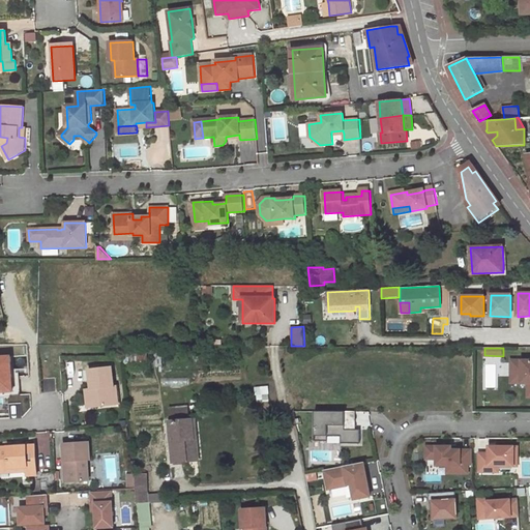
[(0,354),(0,392),(17,392),(15,354),(0,354)]
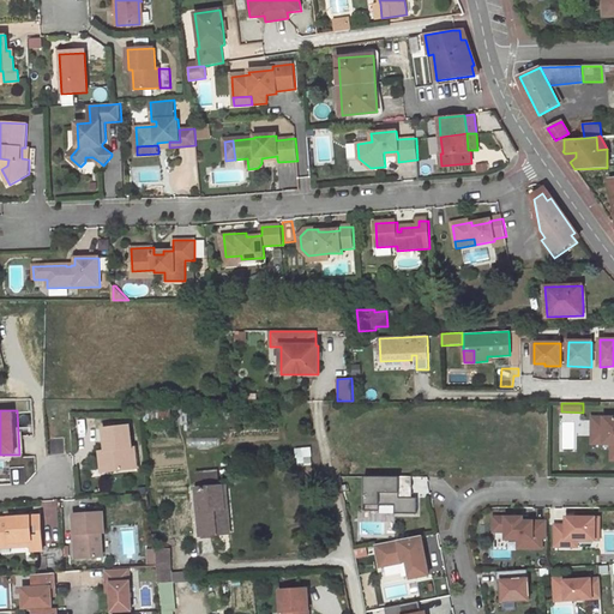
[(613,417),(591,417),(591,437),(605,437),(605,444),(612,444),(612,461),(613,459),(613,417)]
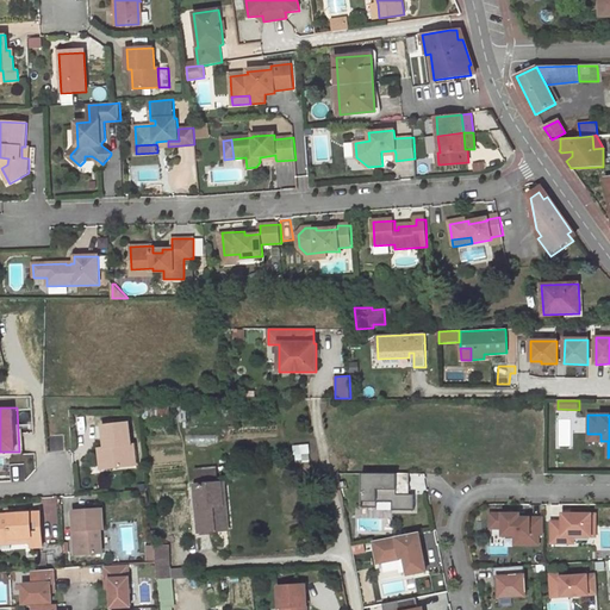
[(134,466),(131,444),(128,423),(103,425),(105,448),(107,468),(134,466)]
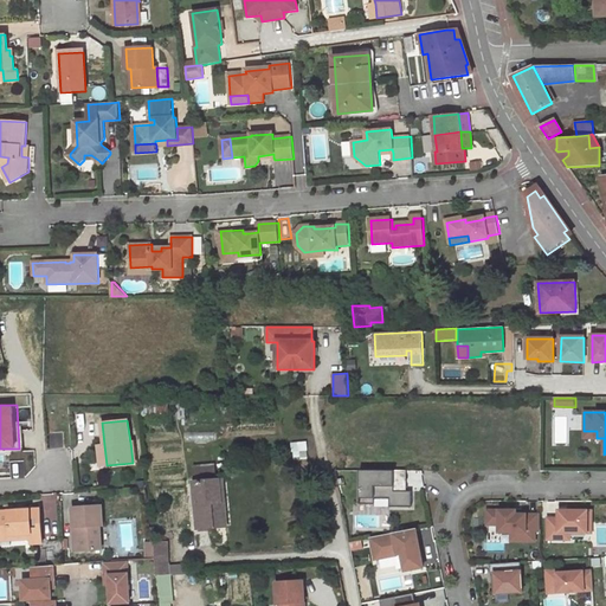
[(100,466),(107,465),(104,445),(97,446),(100,466)]
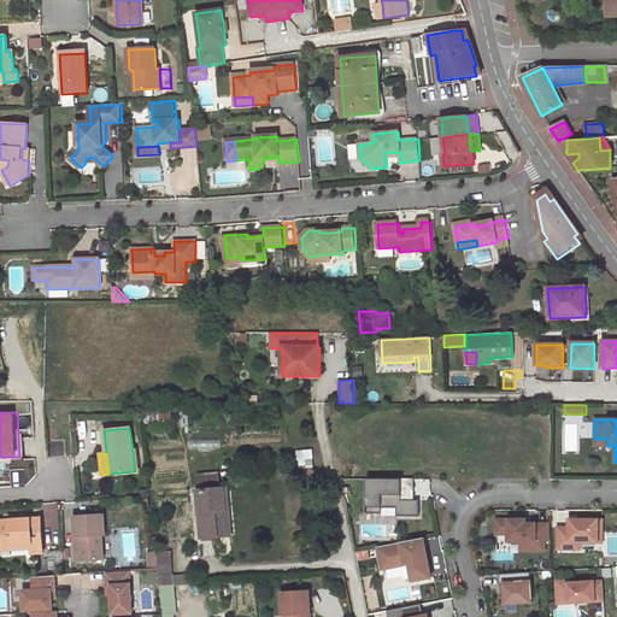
[(217,476),(198,477),(199,491),(218,489),(217,476)]
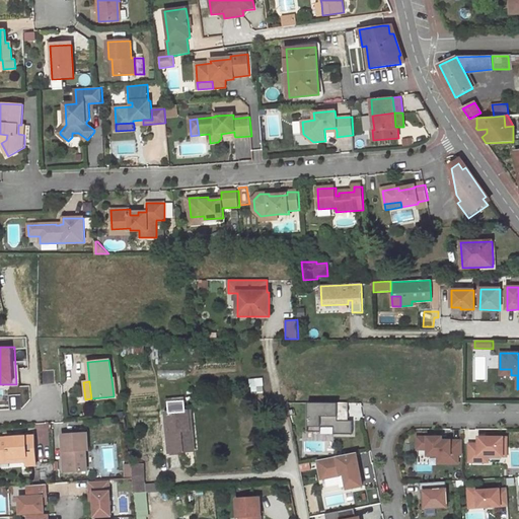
[(337,403),(307,402),(307,432),(320,432),(320,427),(332,427),(332,434),(352,434),(352,421),(347,421),(337,421),(337,403)]
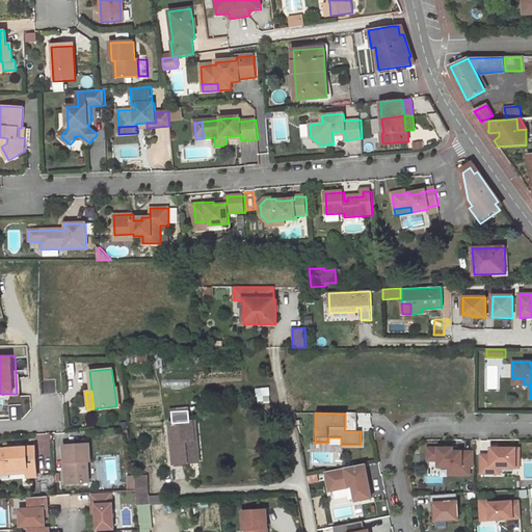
[(356,414),(345,414),(345,431),(355,431),(356,414)]
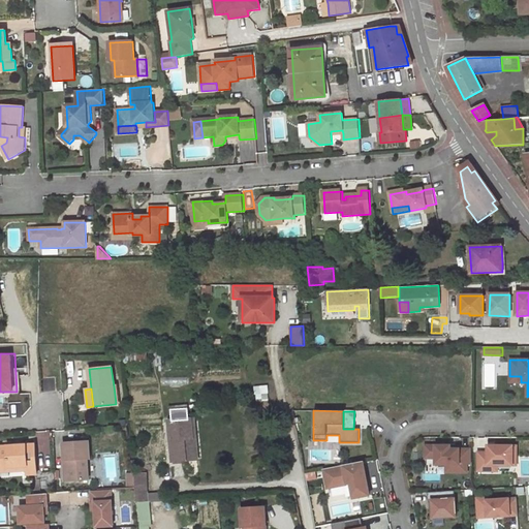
[(191,439),(196,439),(194,418),(187,419),(170,421),(168,421),(173,462),(193,460),(191,439)]
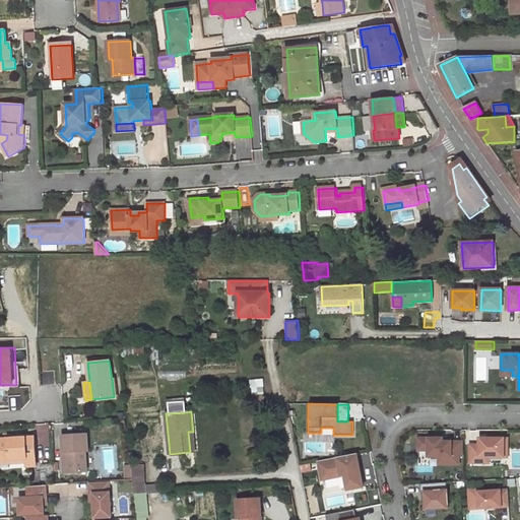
[(85,453),(89,452),(87,435),(63,436),(65,473),(86,471),(85,453)]
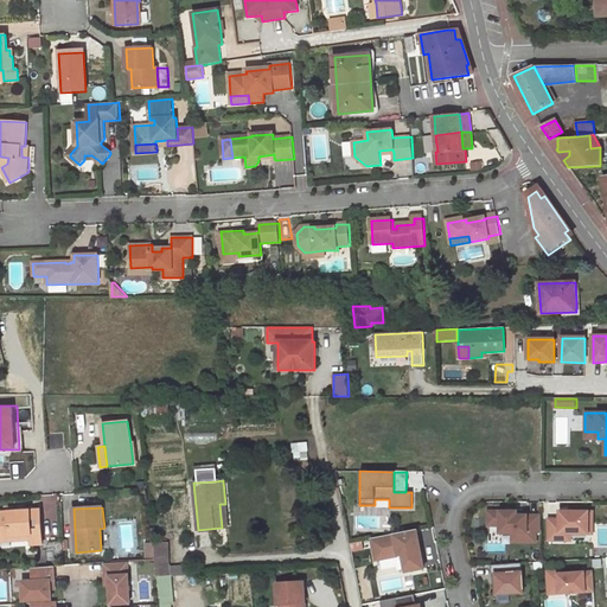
[(31,541),(42,540),(39,511),(0,513),(0,530),(8,530),(8,537),(31,536),(31,541)]
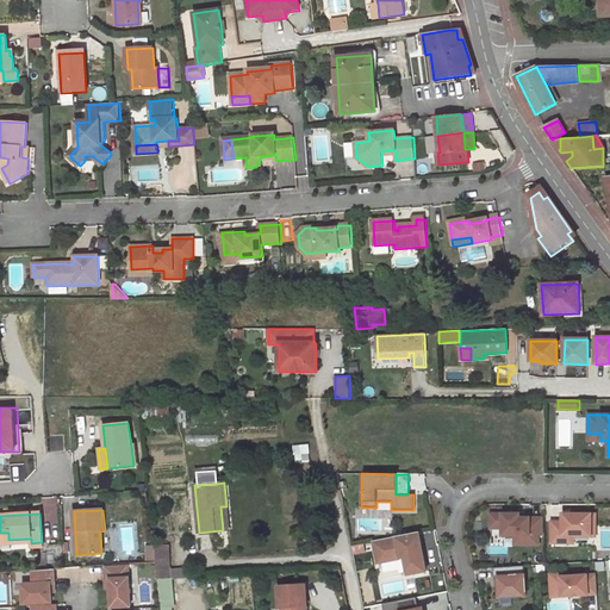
[(518,514),(491,514),(491,528),(503,528),(503,535),(515,536),(520,536),(520,545),(539,545),(539,535),(542,535),(542,518),(524,518),(518,518),(518,514)]
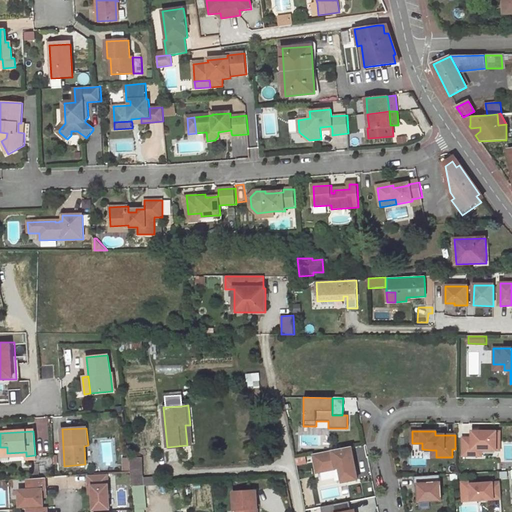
[(472,438),(463,438),(462,456),(482,457),(482,451),(500,451),(500,432),(472,432),(472,438)]
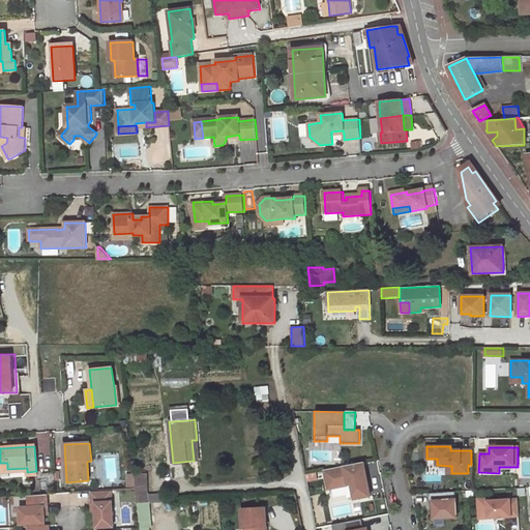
[(363,463),(324,470),(328,490),(351,484),(354,499),(370,496),(363,463)]
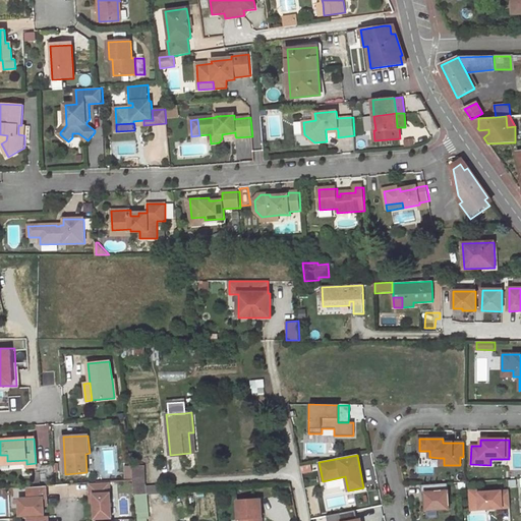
[(142,466),(132,467),(133,480),(135,496),(143,496),(146,495),(142,466)]
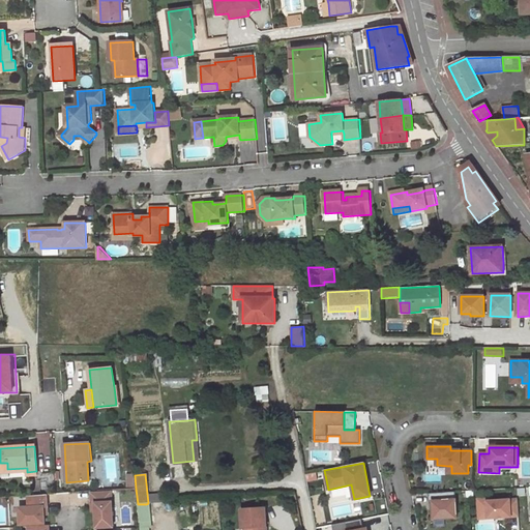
[(136,489),(135,475),(127,476),(128,490),(136,489)]
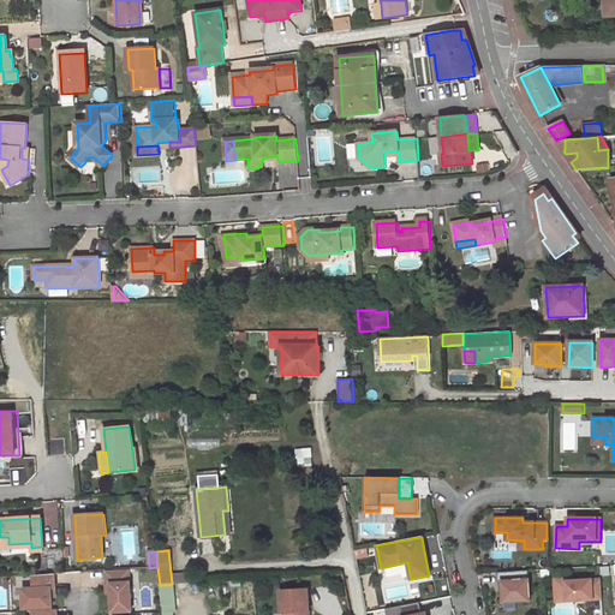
[(130,569),(106,571),(107,584),(111,584),(112,593),(112,613),(132,611),(130,569)]
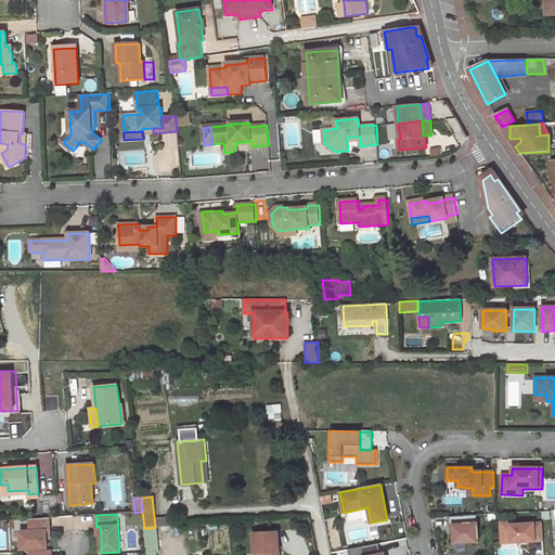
[(477,515),(449,517),(450,526),(453,526),(454,544),(479,542),(477,515)]
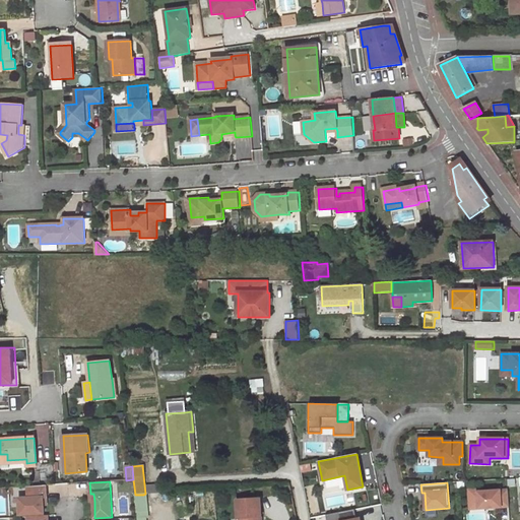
[(47,497),(46,484),(27,485),(28,498),(18,498),(19,514),(44,513),(44,505),(43,497),(47,497)]
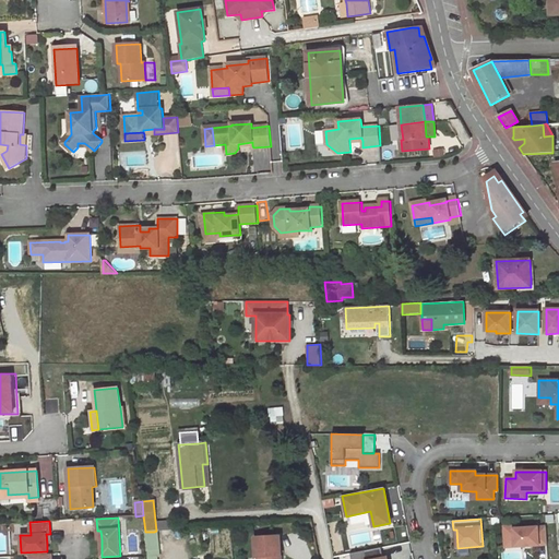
[(514,525),(503,526),(504,538),(514,538),(515,546),(547,545),(546,526),(514,528),(514,525)]
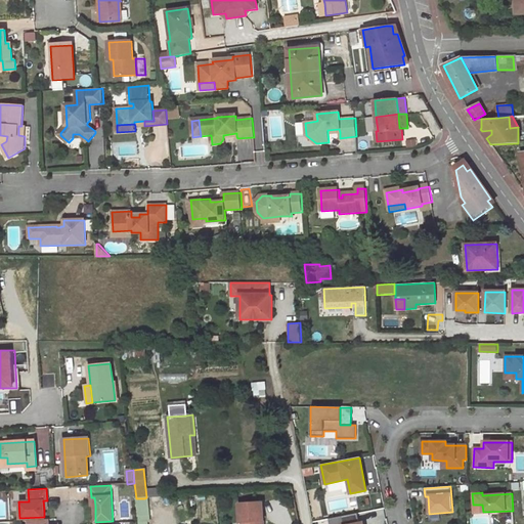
[(144,498),(136,498),(138,517),(146,516),(144,498)]
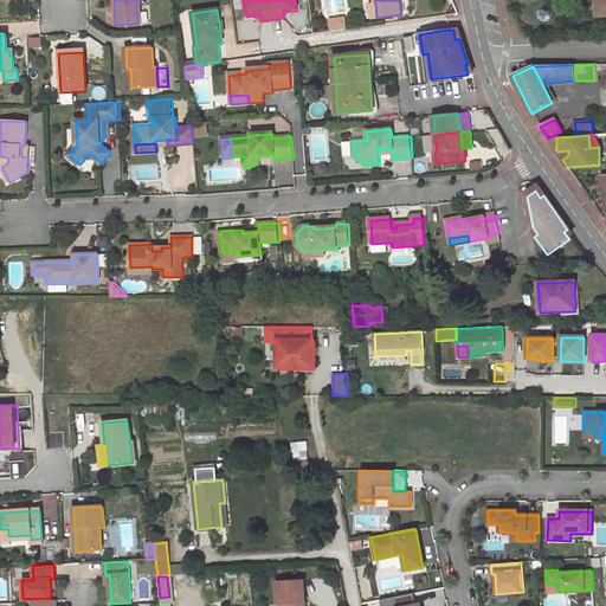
[(276,605),(298,605),(300,603),(304,603),(303,580),(275,582),(276,605)]
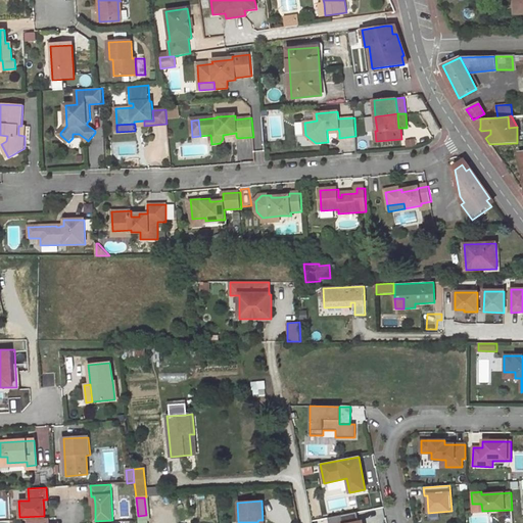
[(481,504),(472,504),(473,512),(482,511),(481,504)]
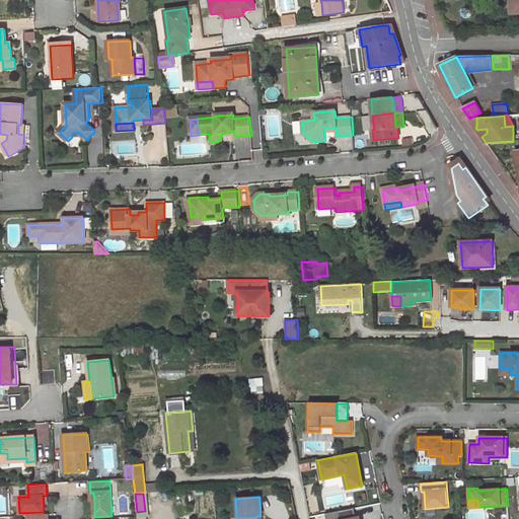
[(368,518),(366,506),(325,514),(326,518),(368,518)]
